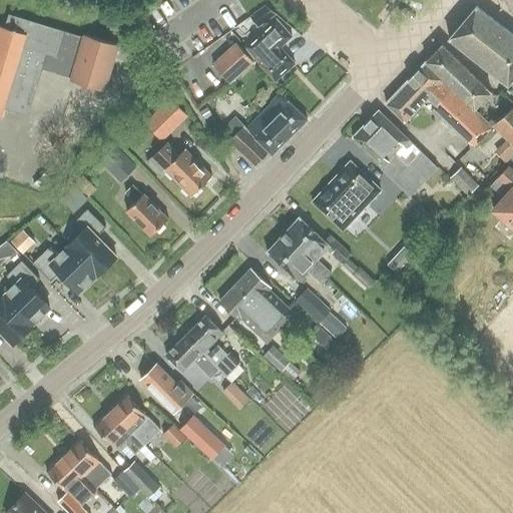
[(508,85),(512,79),(512,34),(477,6),(449,39),(508,85)]
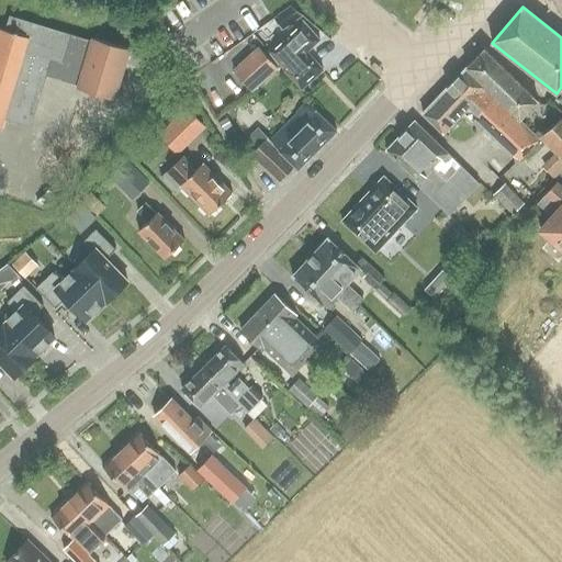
[(116,99),(132,52),(71,33),(70,36),(11,19),(8,31),(0,29),(0,130),(1,131),(4,117),(30,126),(45,75),(78,85),(77,87),(116,99)]
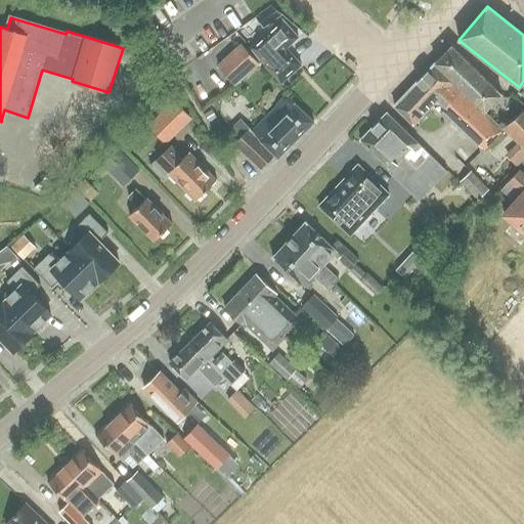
[(281,83),(301,64),(287,49),(299,38),(282,19),(251,48),(266,66),(281,83)]
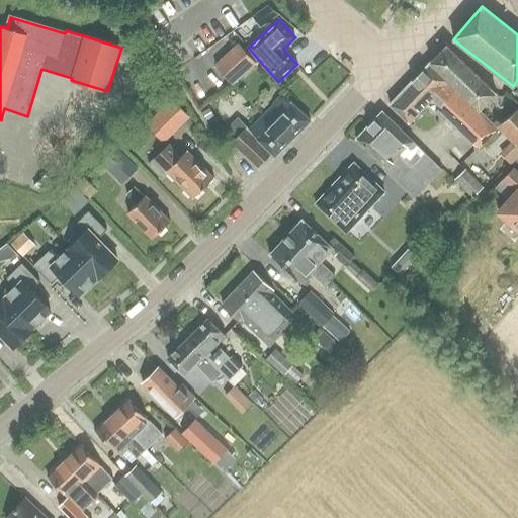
[(256,62),(241,44),(216,65),(231,83),(256,62)]
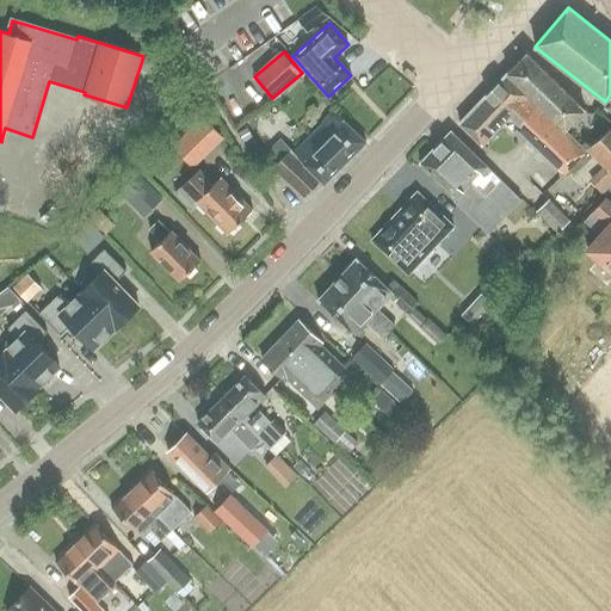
[(542,107),(563,128),(566,130),(585,111),(528,54),(507,74),(542,107)]
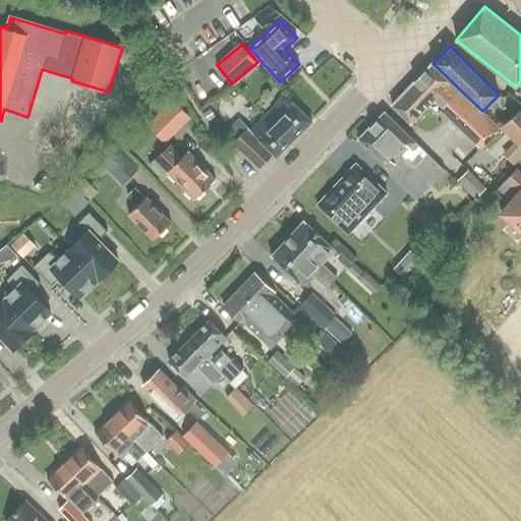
[(444,110),(462,92),(432,63),(392,105),(411,124),(432,105),(441,112),(444,110)]
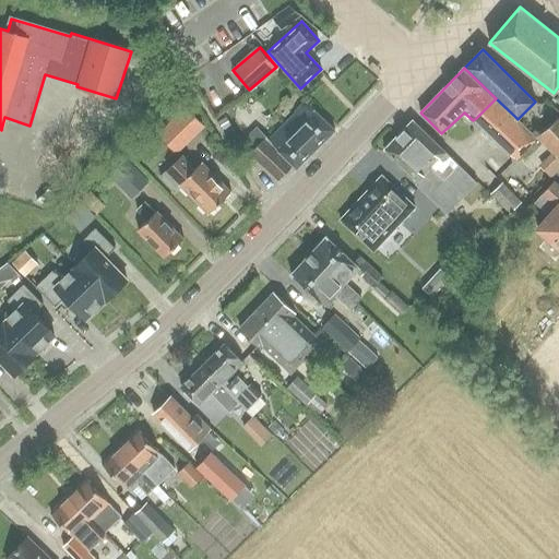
[(515,117),(496,98),(476,118),(518,159),(537,139),(514,117),(515,117)]
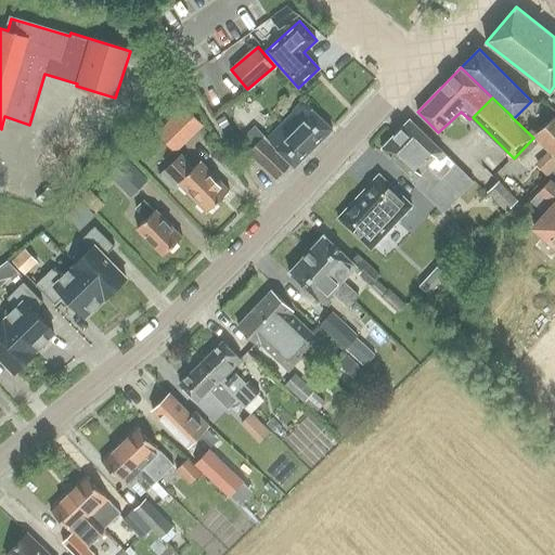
[(268,140),(266,138),(257,144),(252,150),(258,156),(255,158),(276,180),(292,165),(295,167),(333,130),(305,102),(268,140)]
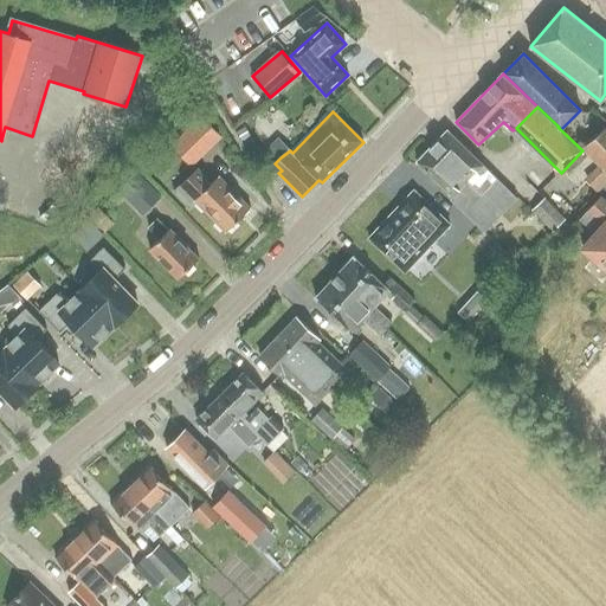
[(198,155),(219,134),(202,117),(181,137),(198,155)]
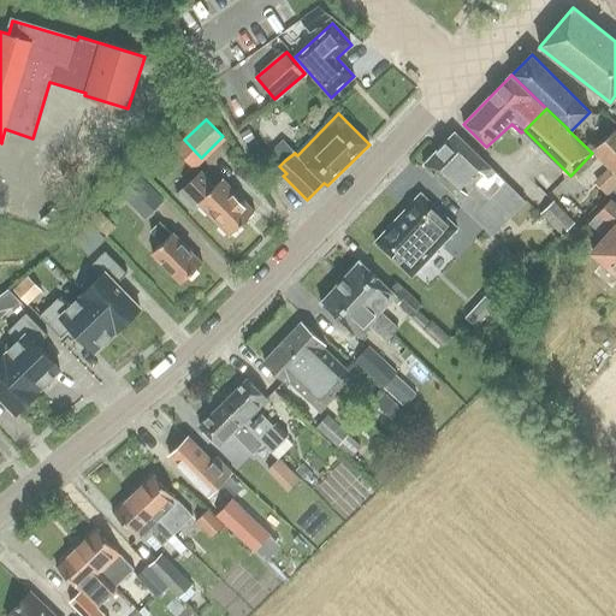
[(615,129),(592,152),(615,175),(615,129)]
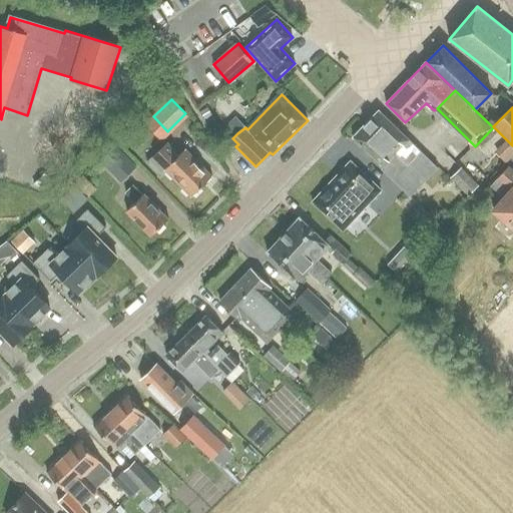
[(383,171),(394,181),(410,196),(438,168),(379,110),(353,137),(384,166),(382,169),(383,170),(383,171)]
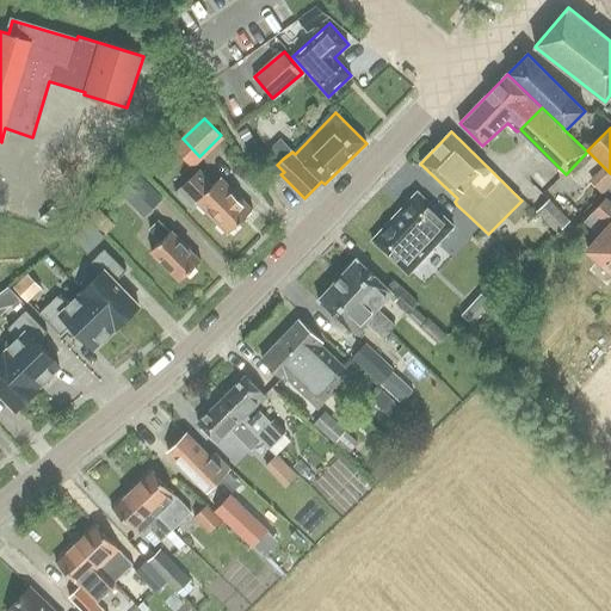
[(610,186),(610,173),(604,167),(590,180),(603,195),(610,186)]
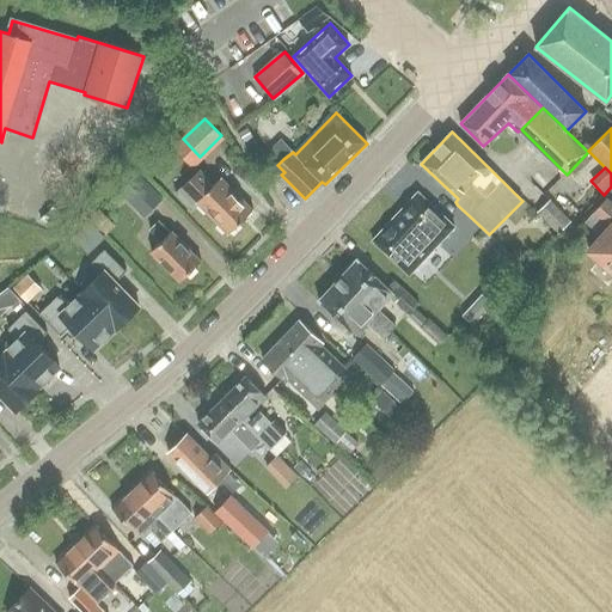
[(200,170),(176,194),(190,209),(197,202),(228,234),(254,210),(221,178),(214,184),(200,170)]
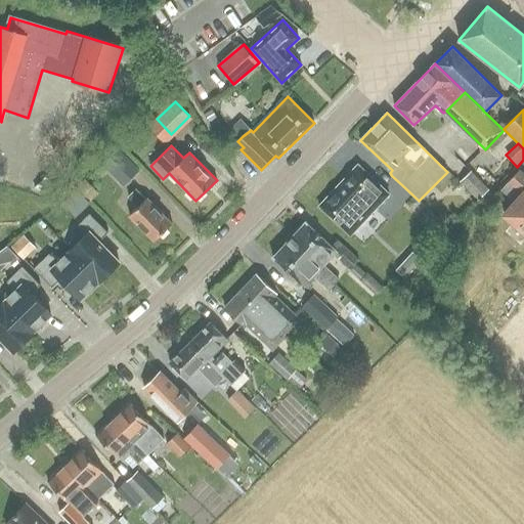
[(140,170),(119,148),(103,163),(125,185),(140,170)]
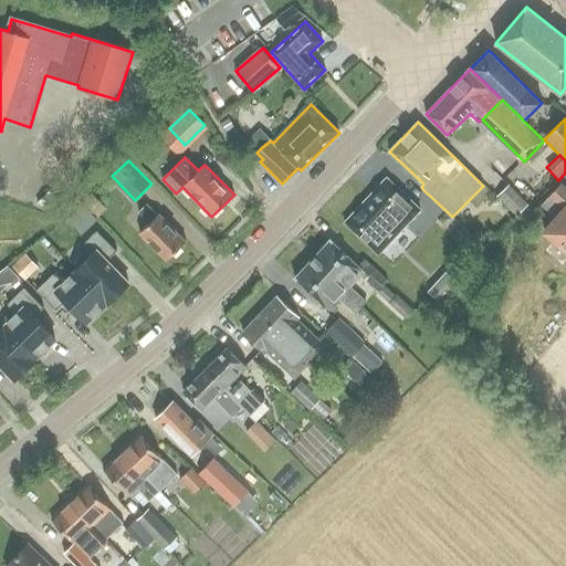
[(378,255),(420,210),(387,178),(345,223),(378,255)]
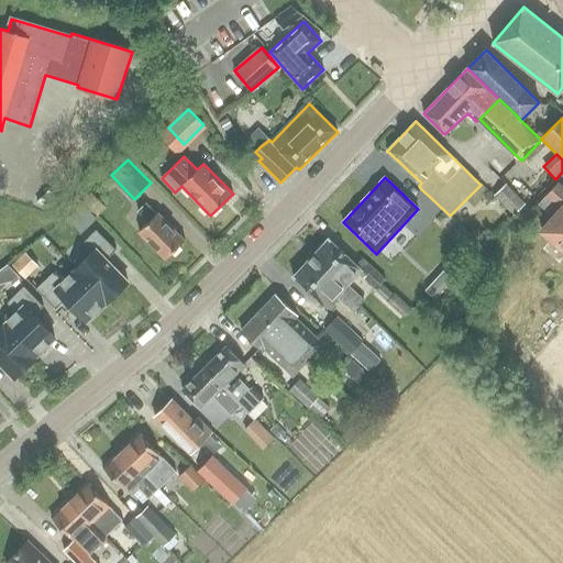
[(541,231),(552,240),(562,250),(562,187),(558,183),(539,205),(547,211),(554,202),(562,208),(541,231)]
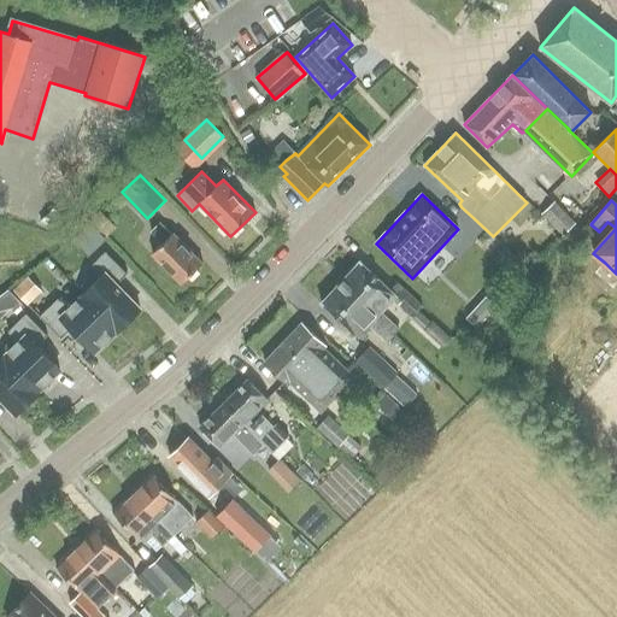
[(564,235),(575,224),(554,203),(542,215),(564,235)]
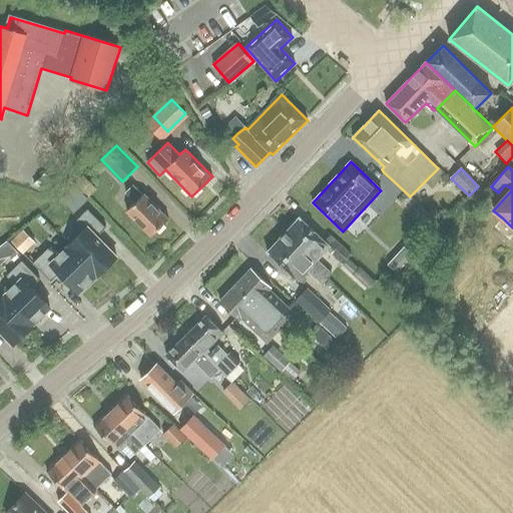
[(387,189),(394,181),(383,171),(375,179),(387,189)]
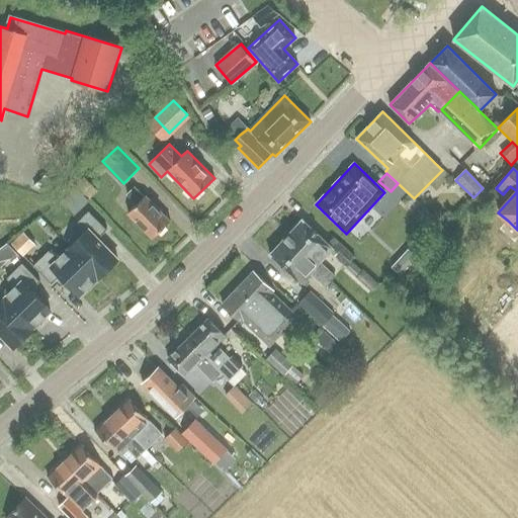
[(84,177),(75,186),(89,200),(97,191),(84,177)]
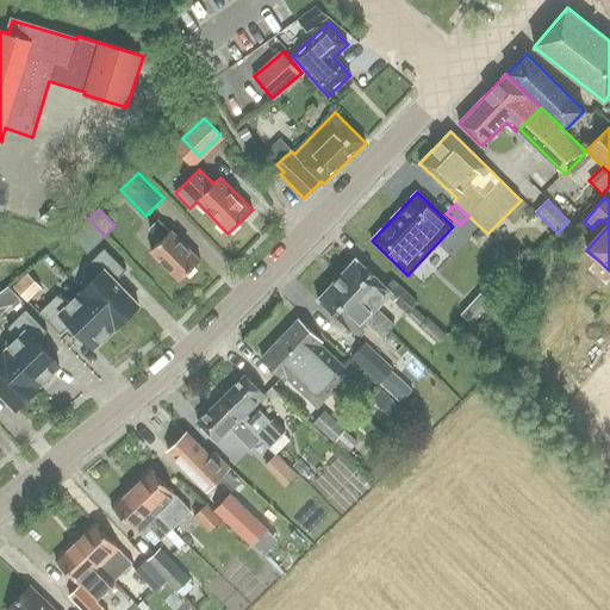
[(150,250),(180,281),(200,261),(172,231),(170,232),(159,221),(150,229),(161,241),(150,250)]
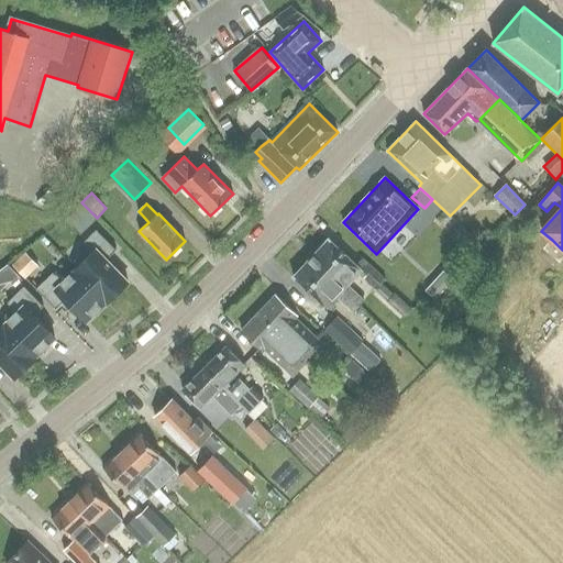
[(92,253),(80,264),(112,297),(128,282),(107,260),(117,250),(97,230),(87,240),(88,241),(92,253)]
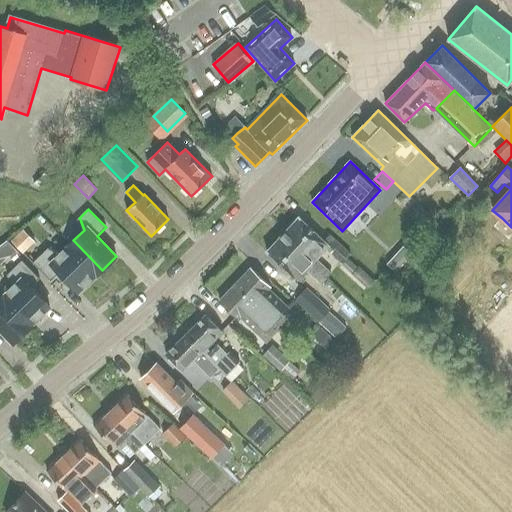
[(316,261),(317,260),(327,249),(343,264),(351,255),(329,235),(324,241),(298,217),(285,231),(300,244),(299,245),(316,261)]
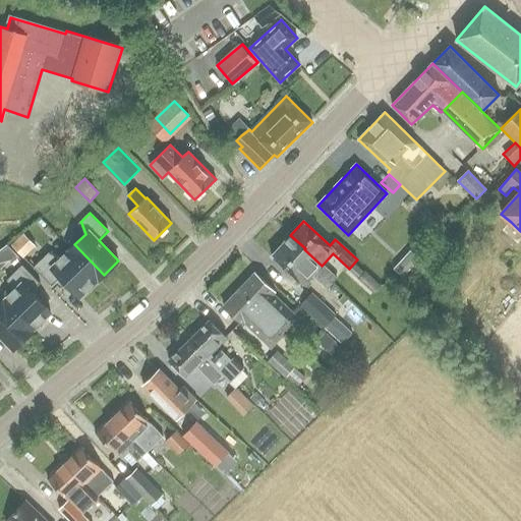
[(23,234),(12,244),(24,257),(36,246),(23,234)]
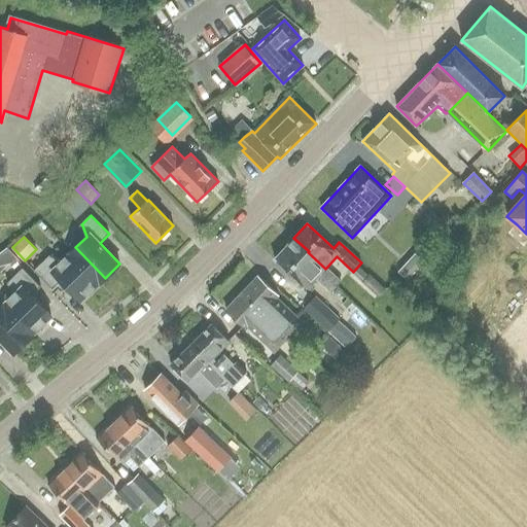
[(341,281),(326,268),(325,269),(308,252),(309,251),(293,238),(275,258),(307,288),(319,275),(334,289),(341,281)]
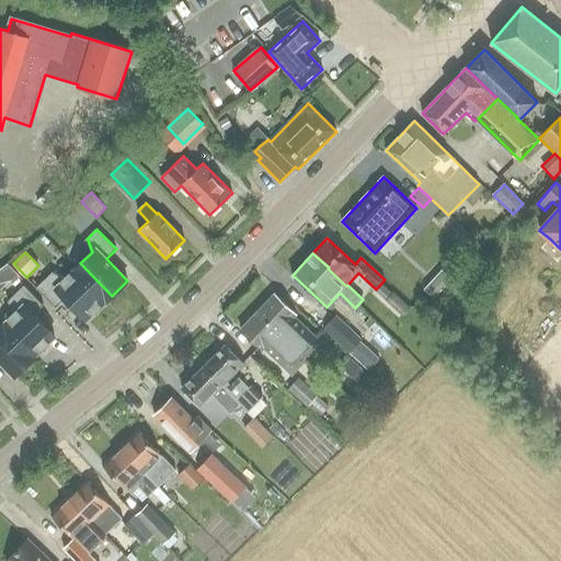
[(112,296),(80,263),(76,268),(66,278),(54,273),(53,272),(36,288),(56,308),(66,298),(87,320),(106,300),(106,301),(112,296)]
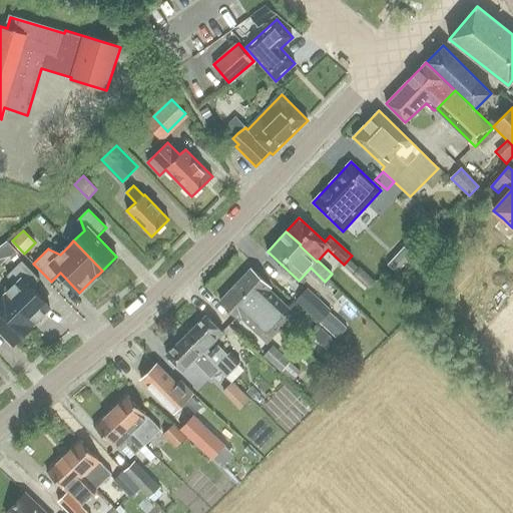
[(0,254),(11,267),(22,255),(10,243),(0,252),(0,254)]
